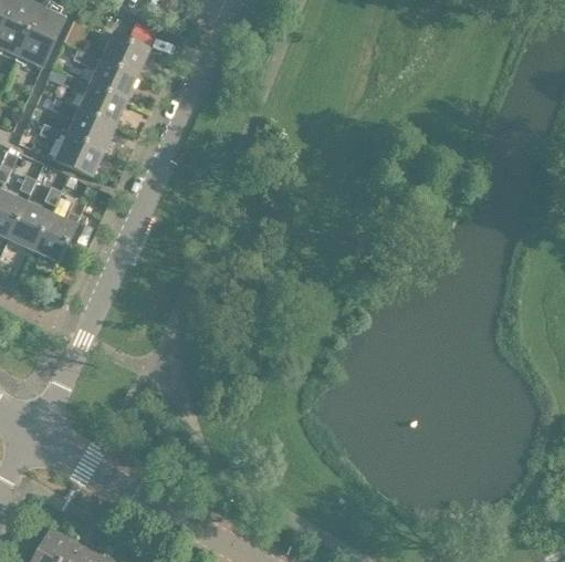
[(61,20),(17,0),(0,0),(0,45),(41,64),(61,20)]
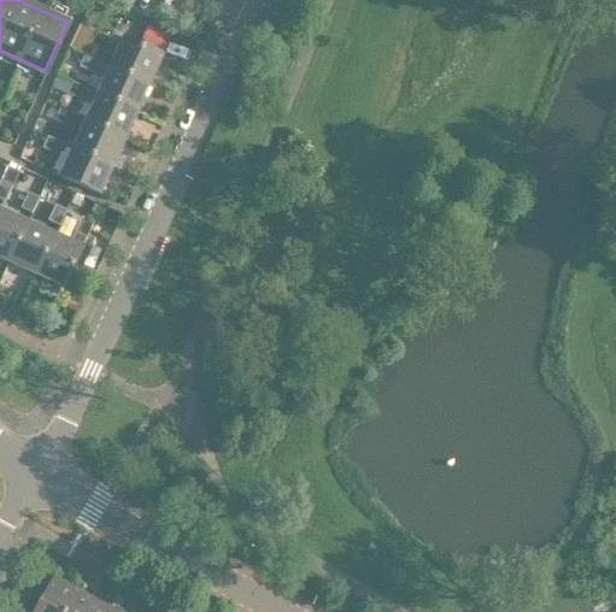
[(84,51),(94,28),(80,22),(70,43),(84,51)]
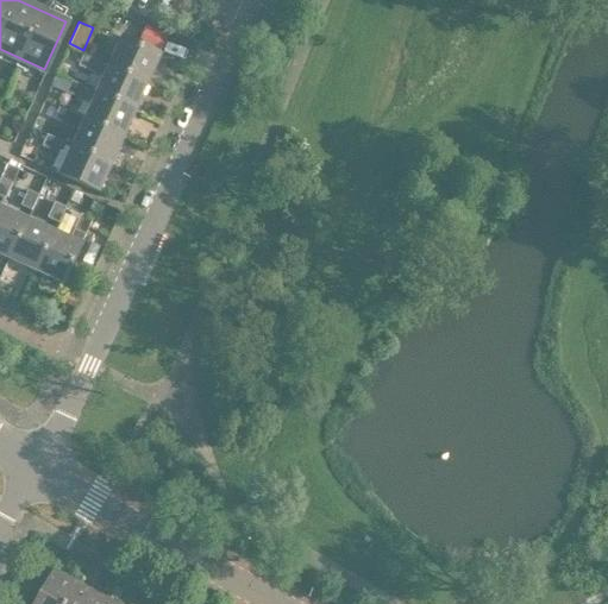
[(160,51),(95,24),(91,35),(106,42),(117,48),(110,63),(146,80),(160,51)]
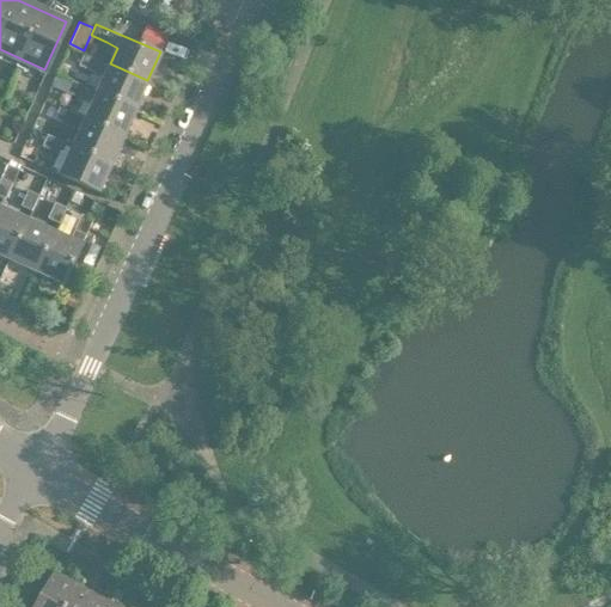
[(147,80),(110,63),(84,51),(78,62),(105,75),(98,91),(135,106),(147,80)]
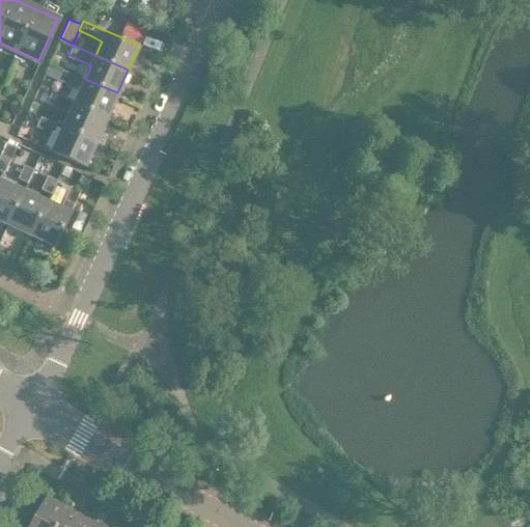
[(71,84),(76,74),(62,67),(57,78),(71,84)]
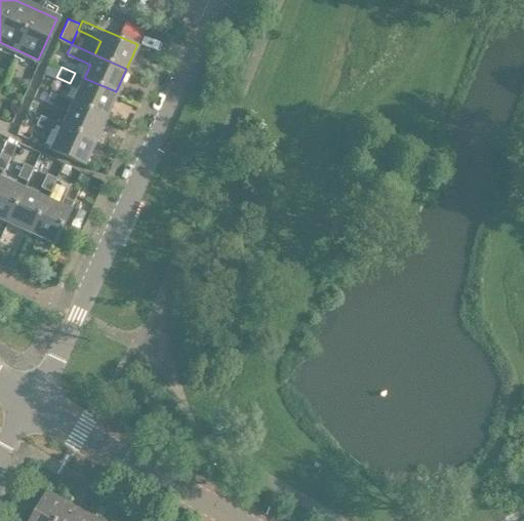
[(116,91),(84,78),(74,101),(106,115),(116,91)]
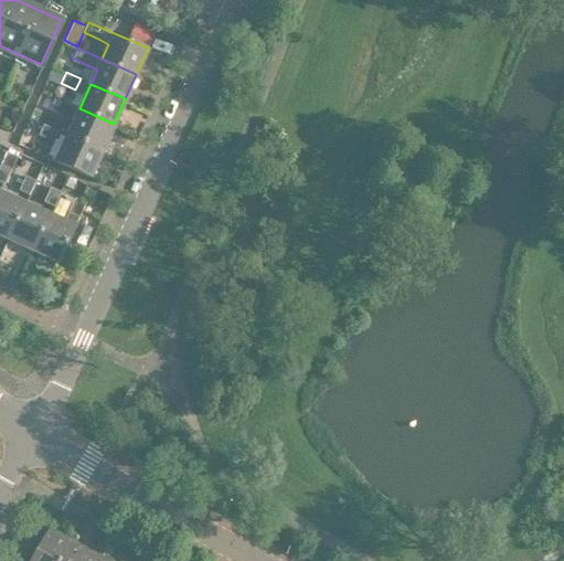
[(55,97),(50,107),(75,119),(68,134),(103,149),(114,124),(80,108),(55,97)]
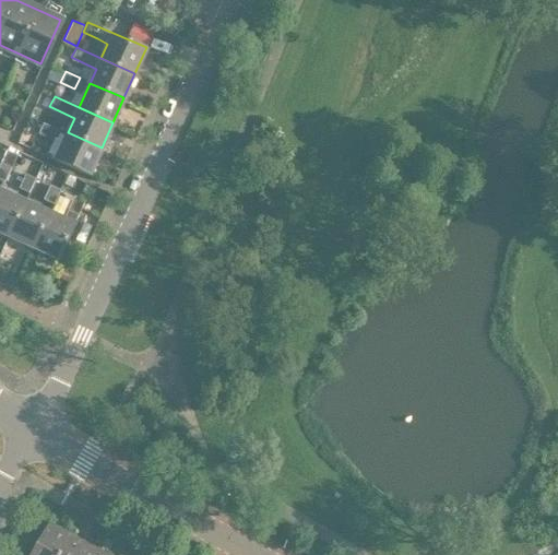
[(52,138),(57,127),(43,121),(38,131),(52,138)]
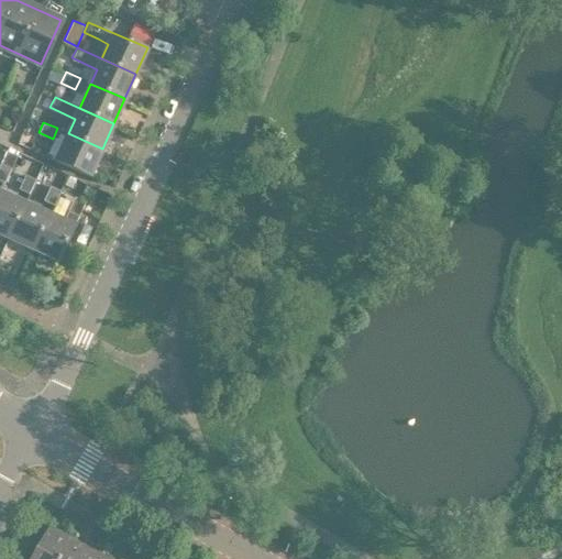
[(68,133),(57,159),(90,174),(102,149),(68,133)]
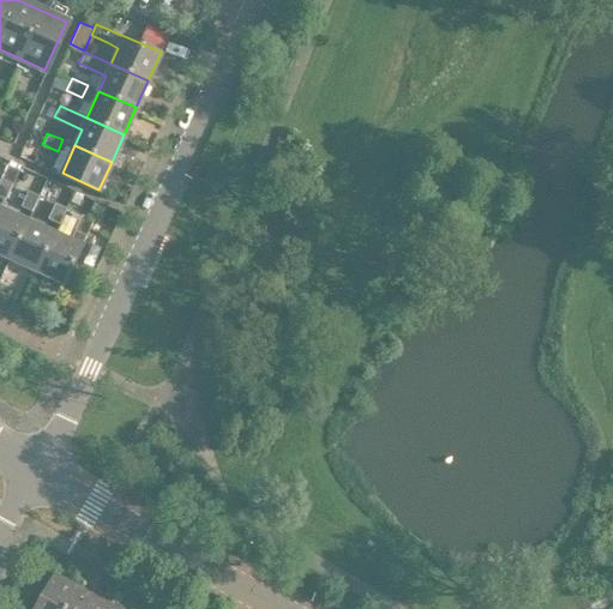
[(0,194),(5,197),(12,181),(0,176),(0,194)]
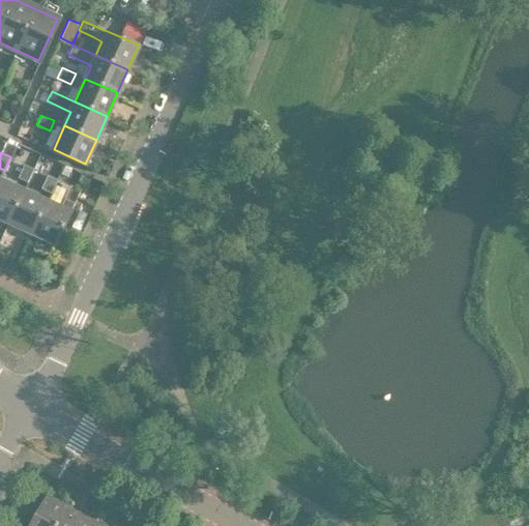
[(27,180),(33,167),(24,163),(18,176),(27,180)]
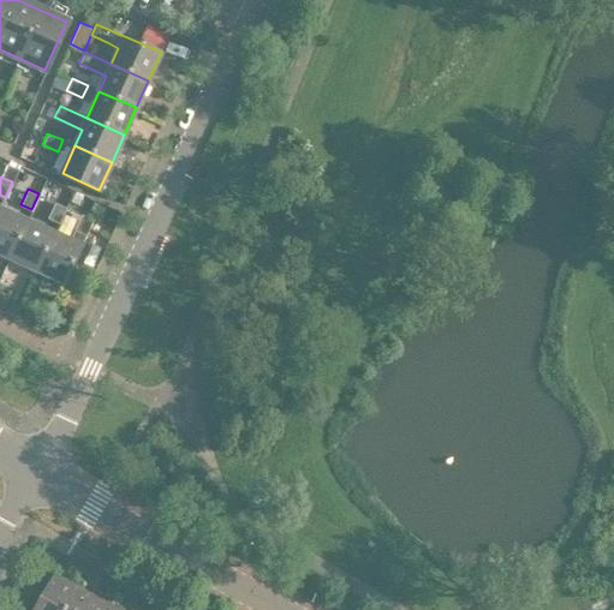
[(83,192),(75,189),(70,199),(78,203),(83,192)]
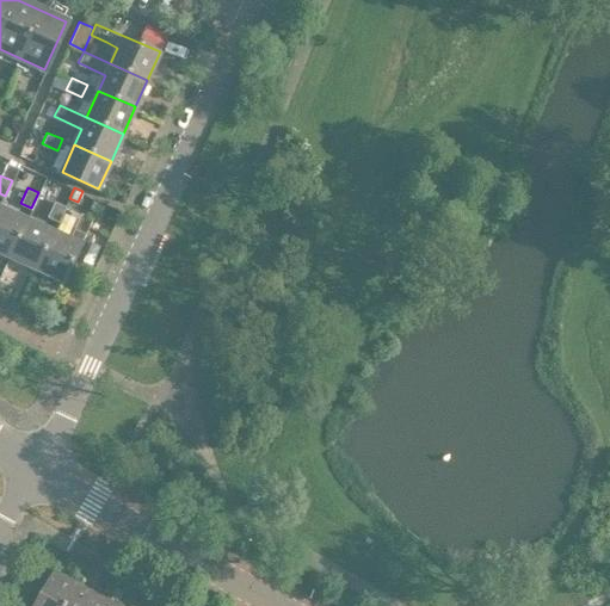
[(59,220),(66,204),(54,199),(48,215),(59,220)]
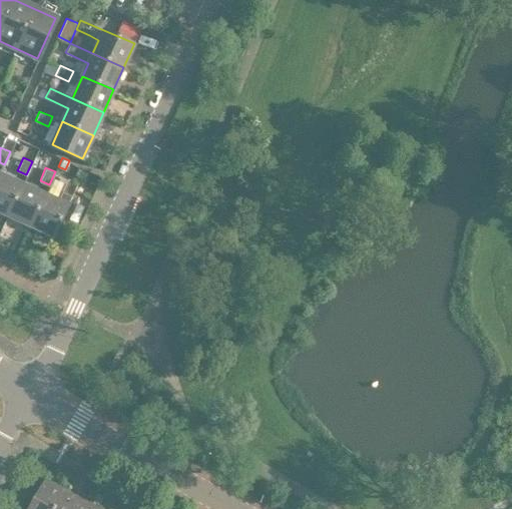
[(21,182),(0,172),(0,210),(7,213),(21,182)]
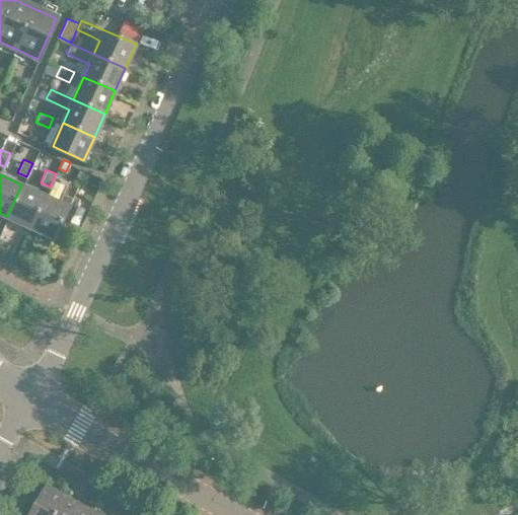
[(59,202),(44,195),(29,226),(53,237),(77,184),(69,179),(59,202)]
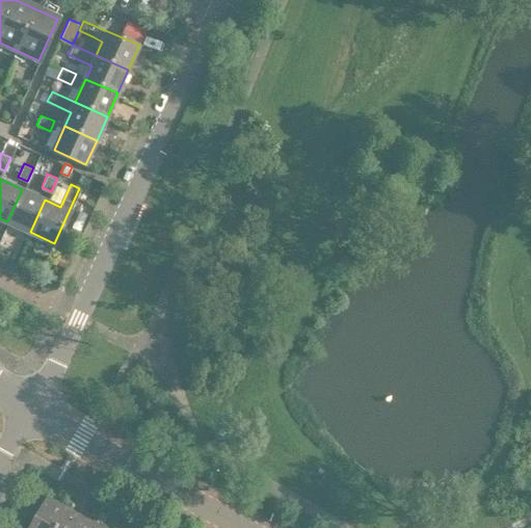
[(7,221),(30,232),(45,200),(22,189),(7,221)]
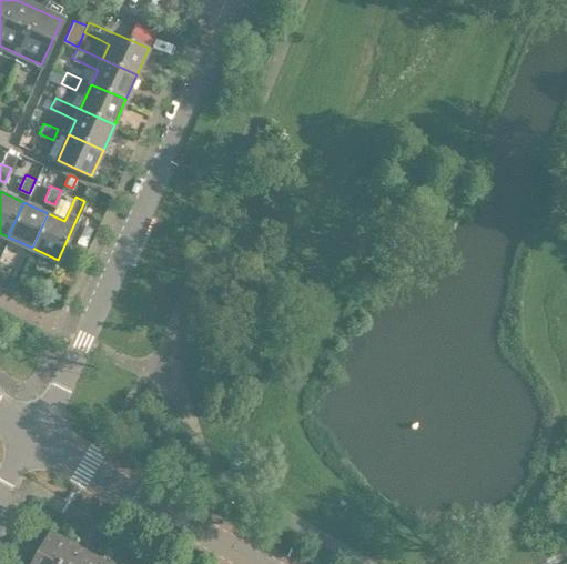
[(64,272),(61,280),(69,283),(72,275),(64,272)]
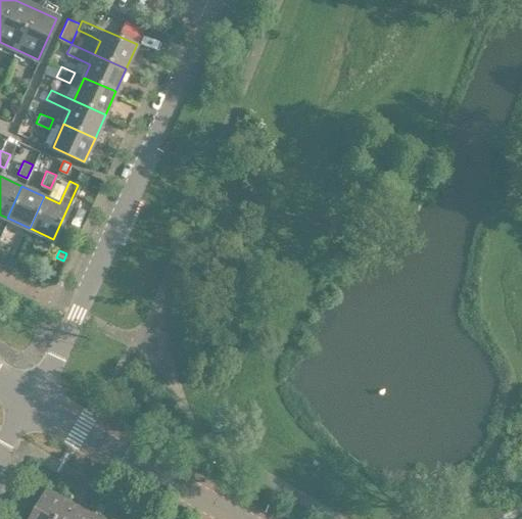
[(27,518),(53,518),(65,498),(46,487),(27,518)]
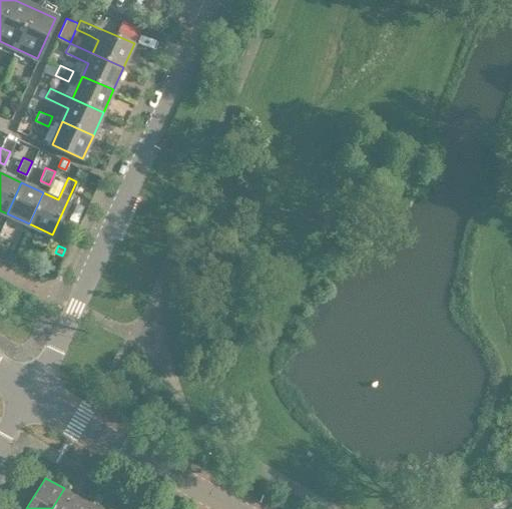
[(77,508),(83,499),(64,488),(52,508),(77,508)]
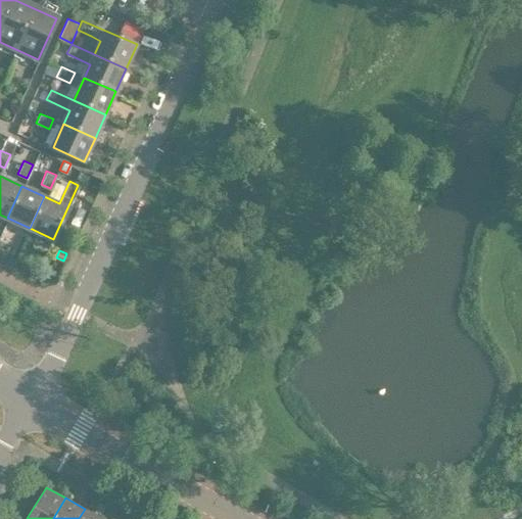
[(101,518),(85,509),(79,518),(101,518)]
